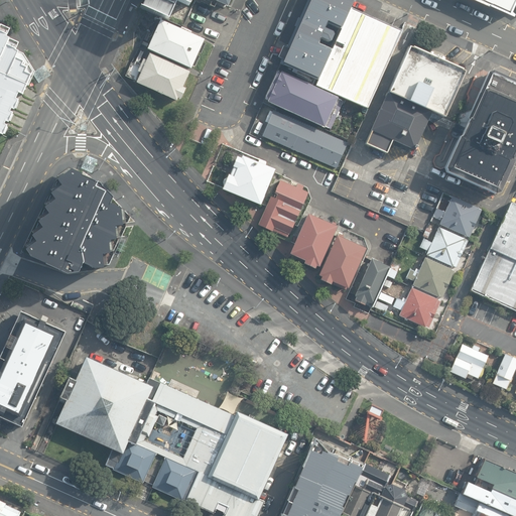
[(141,0),(139,6),(153,13),(161,16),(165,18),(172,0),(141,0)]
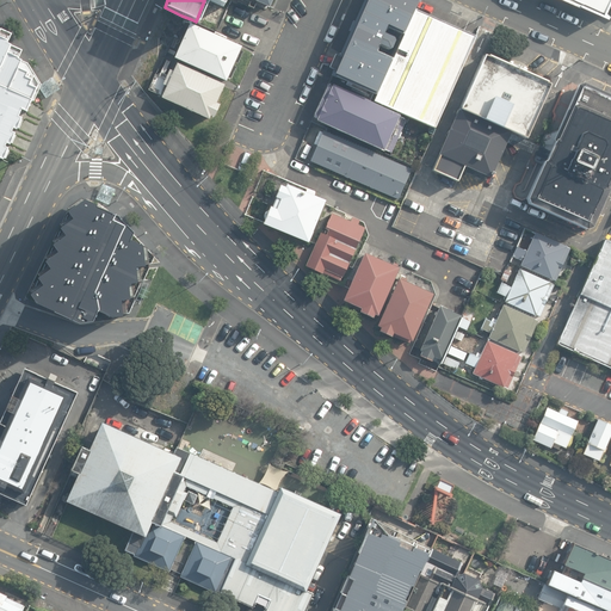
[(419,0),(363,0),(331,78),(377,99),(419,0)]
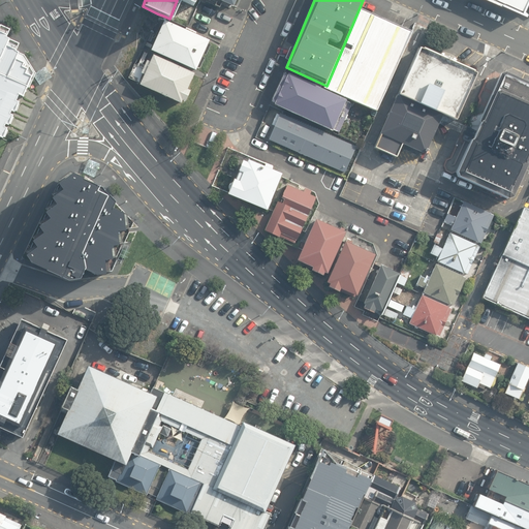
[(528,0),(496,0),(528,12),(528,0)]
